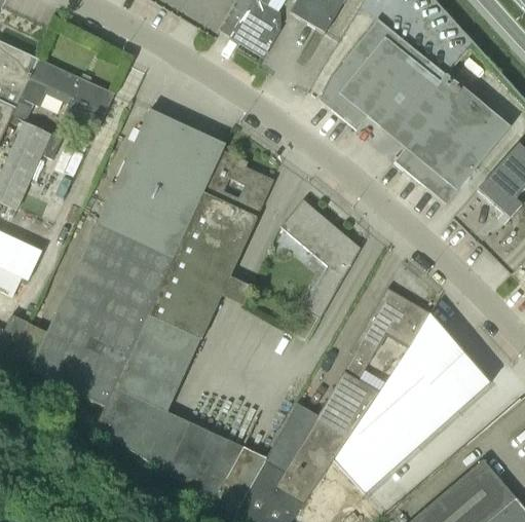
[(263,56),(278,30),(276,28),(278,24),(277,12),(266,5),(269,0),(238,0),(234,6),(245,12),(230,36),(263,56)]
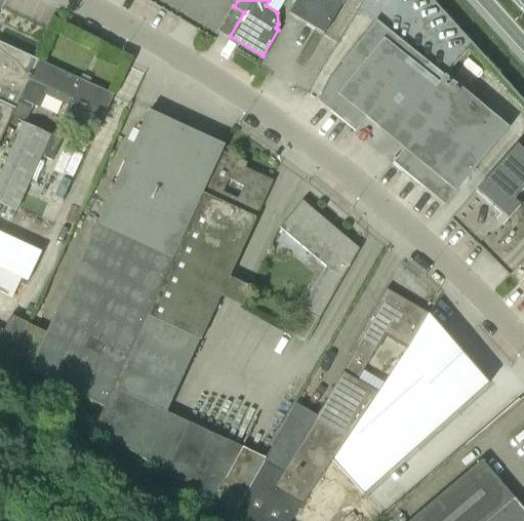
[(324,33),(344,0),(295,0),(289,11),(324,33)]
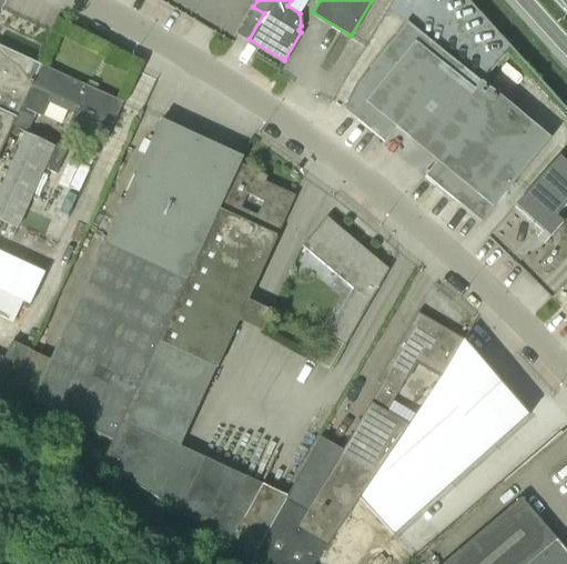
[(483,80),(408,19),(341,101),(385,139),(397,123),(437,158),(426,172),(483,220),(552,136),(484,79),(483,80)]
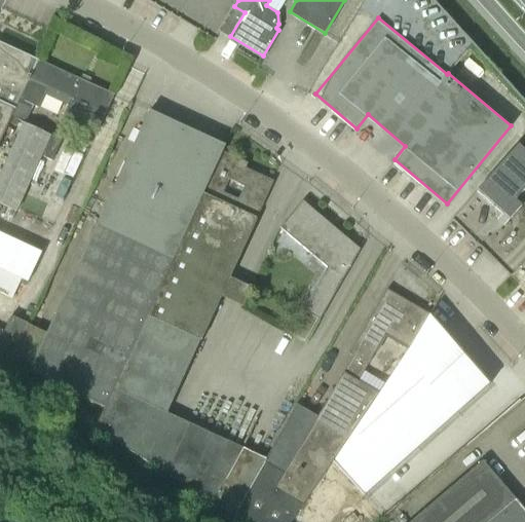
[(0,141),(30,77),(39,58),(0,39),(0,141)]
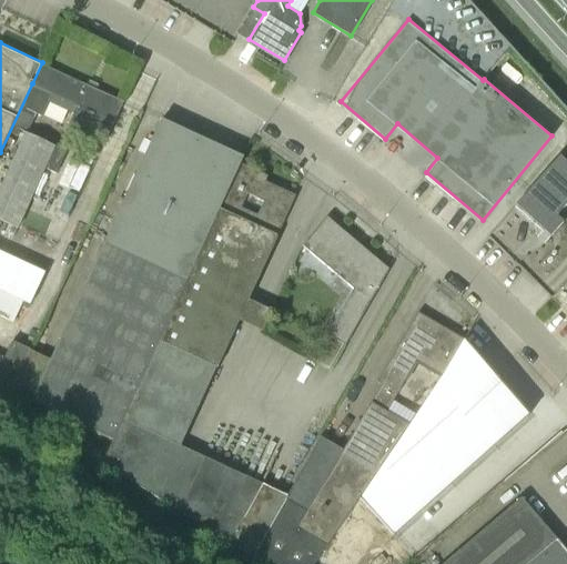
[(42,62),(32,83),(23,103),(38,110),(43,112),(50,99),(77,111),(92,118),(94,112),(114,121),(123,100),(42,62)]
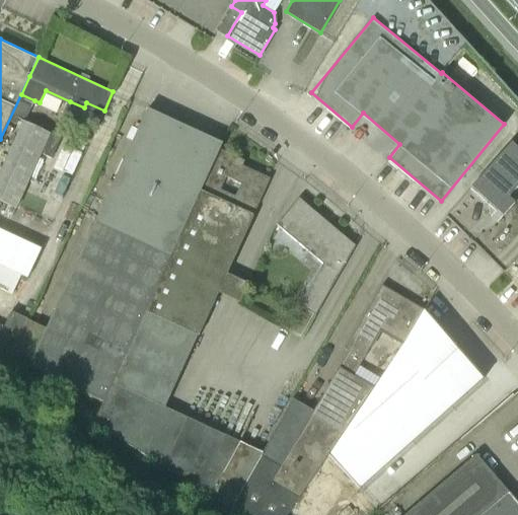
[(34,100),(21,94),(3,132),(12,136),(21,118),(24,120),(25,120),(34,100)]
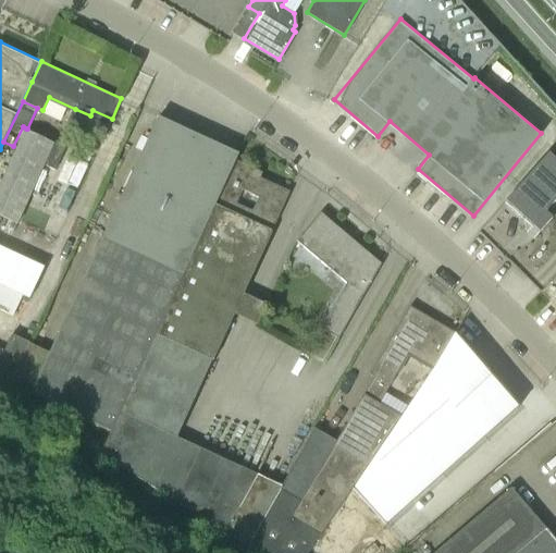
[(208,219),(237,158),(239,152),(159,114),(44,365),(25,356),(13,383),(111,429),(119,413),(208,219)]
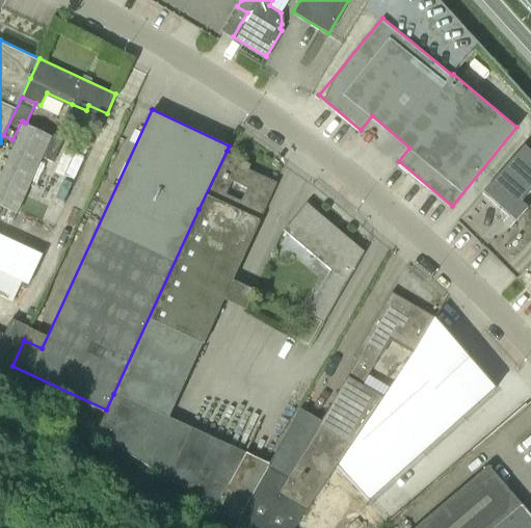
[(0,203),(17,211),(43,155),(52,134),(26,123),(25,123),(0,176),(0,203)]
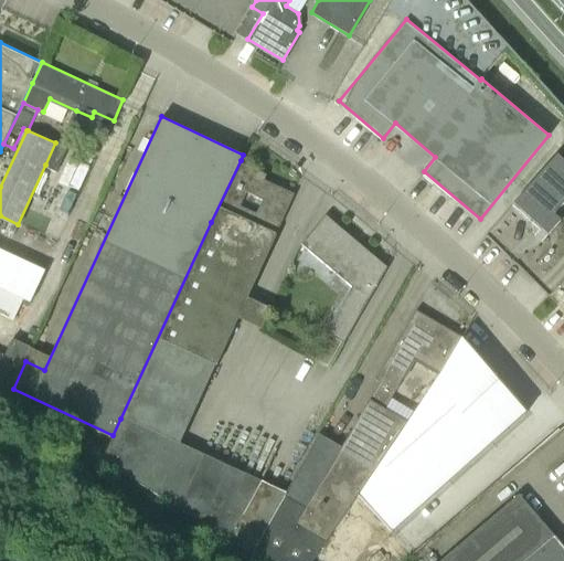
[(55,143),(45,165),(56,169),(67,145),(56,139),(55,143)]
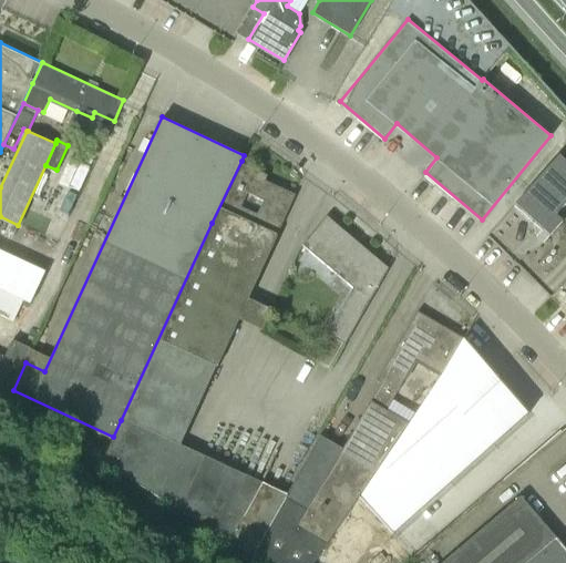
[(552,229),(562,218),(556,214),(565,202),(565,160),(559,154),(518,200),(546,225),(552,229)]
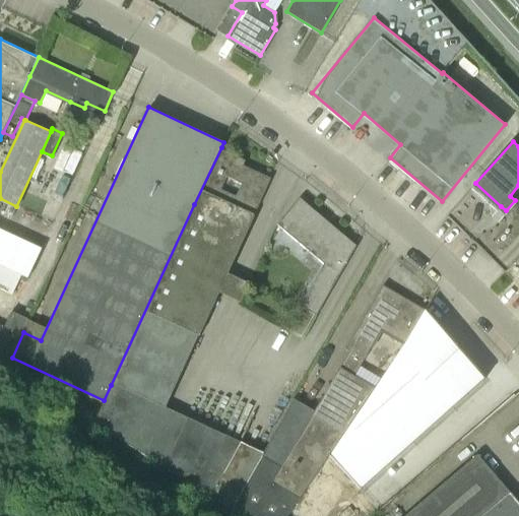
[(221,147),(194,204),(111,385),(104,400),(94,422),(168,466),(191,416),(167,405),(271,177),(235,159),(237,154),(221,147)]
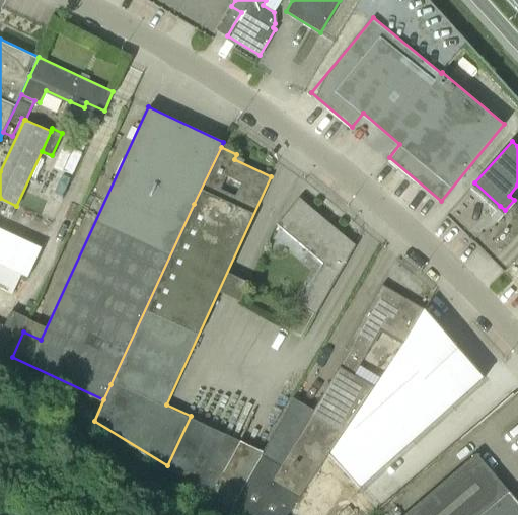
[(317,314),(356,244),(297,198),(278,222),(325,261),(301,304),(287,324),(301,334),(313,312),(317,314)]
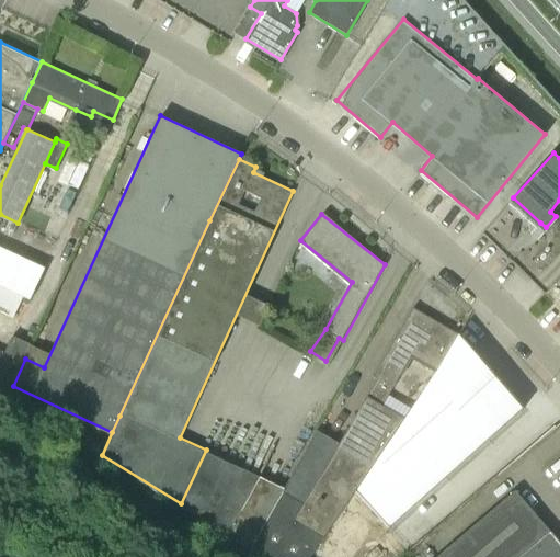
[(0,283),(23,294),(31,298),(45,266),(0,246),(0,283)]
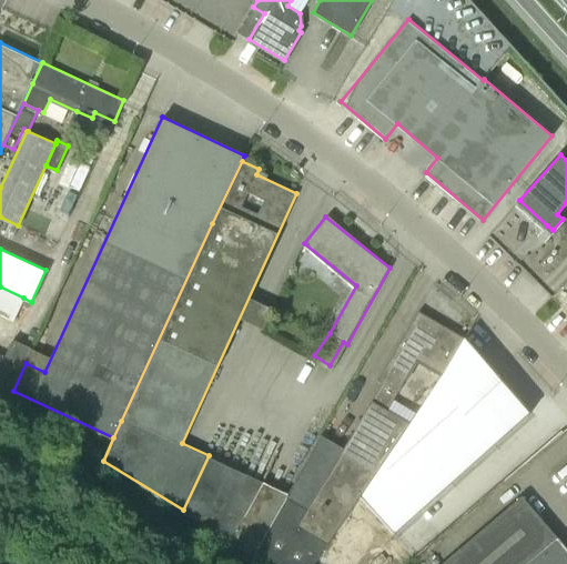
[(0,312),(13,319),(23,298),(0,286),(0,312)]
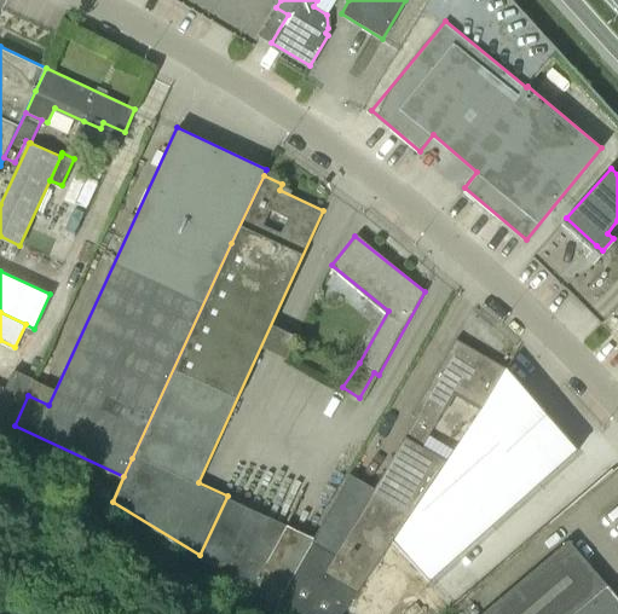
[(315,537),(312,542),(292,579),(341,613),(358,590),(392,539),(419,502),(440,469),(446,461),(421,445),(454,389),(483,406),(507,368),(456,337),(413,412),(417,416),(375,487),(351,474),(351,473),(350,473),(348,474),(350,474),(313,537),(315,537)]
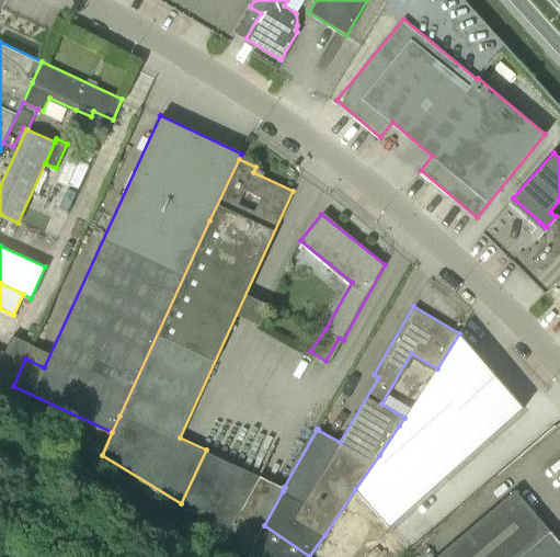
[(437,368),(432,377),(461,407),(495,374),(459,333),(437,368)]
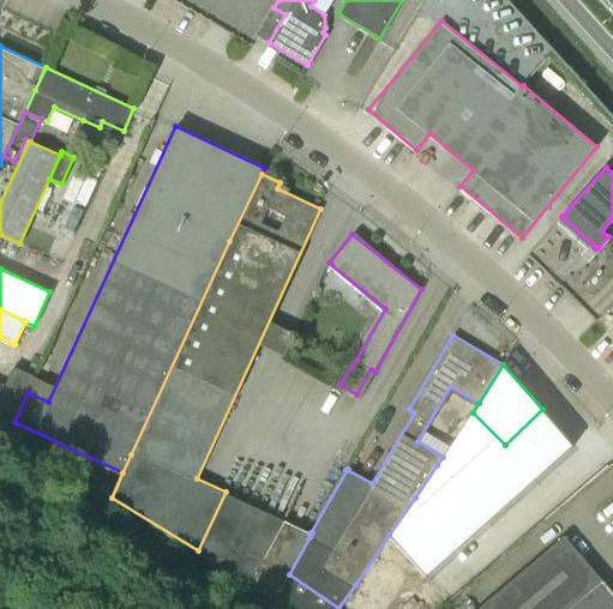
[(0,439),(4,441),(35,375),(13,366),(0,392),(0,439)]
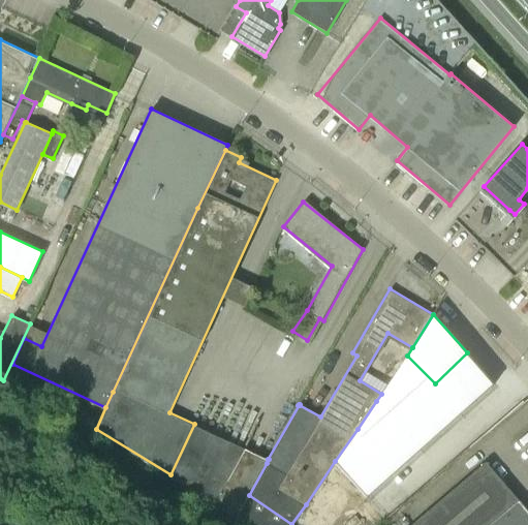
[(467,352),(435,383),(461,412),(493,383),(467,352)]
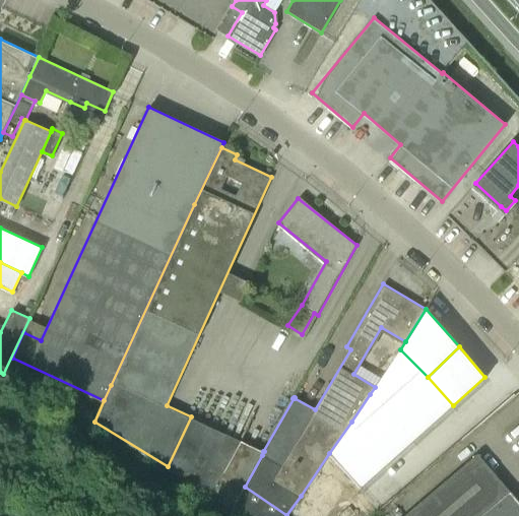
[(387,370),(435,422),(453,405),(428,377),(400,349),(387,370)]
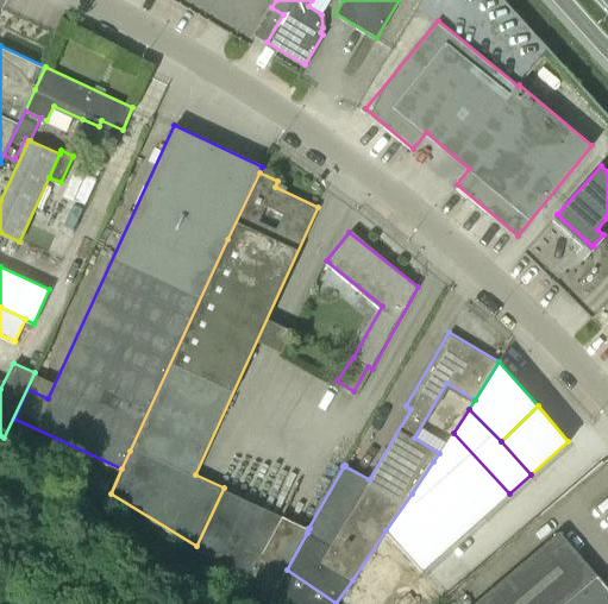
[(439,453),(433,461),(484,516),(509,494),(453,433),(439,453)]
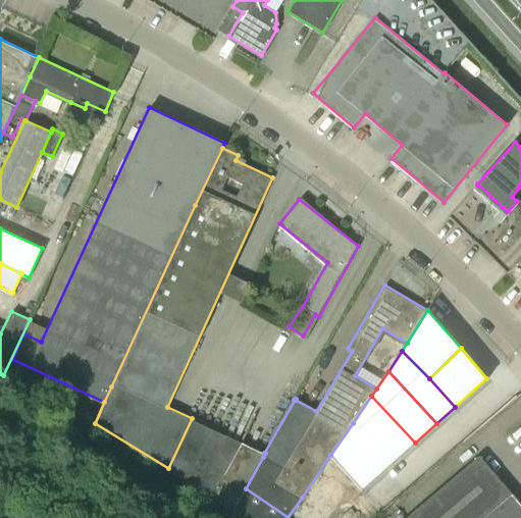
[(389,465),(415,443),(371,396),(353,423),(389,465)]
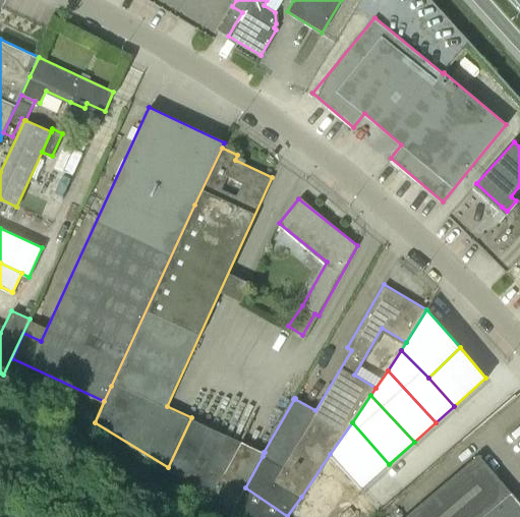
[(234,509),(245,487),(263,456),(265,452),(264,452),(191,417),(168,467),(213,495),(234,509)]
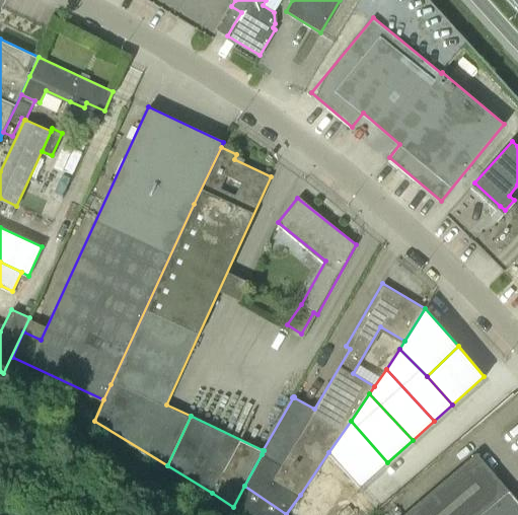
[(387,462),(351,421),(328,452),(360,486),(387,462)]
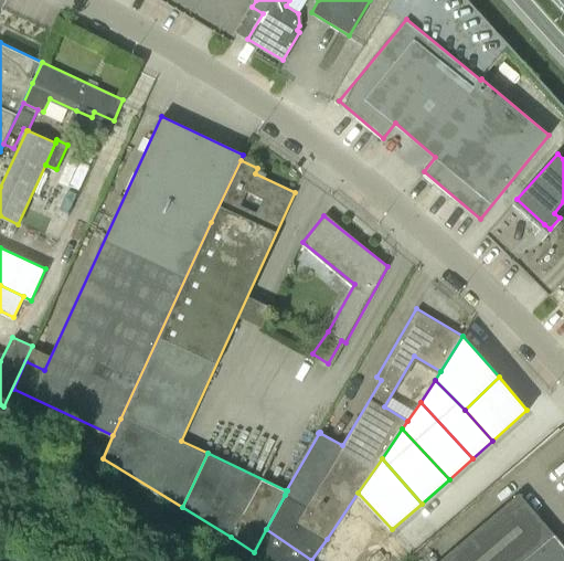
[(551,560),(547,558),(563,544),(519,493),(437,560),(551,560)]
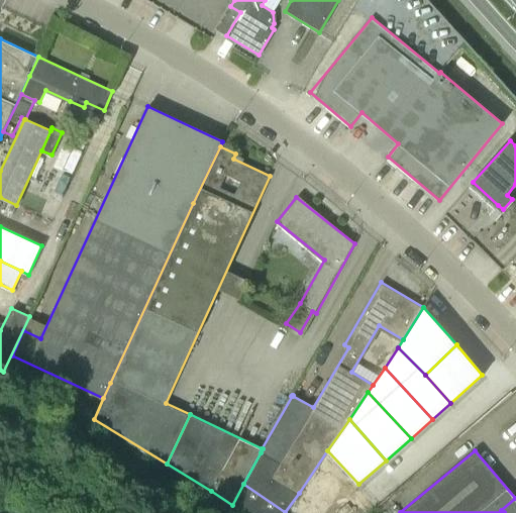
[(284,512),(285,512),(243,484),(232,505),(244,512),(284,512)]
